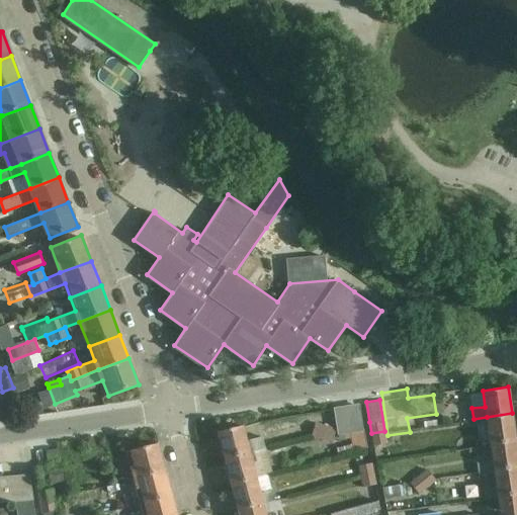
[(362,429),(358,404),(347,405),(351,431),(362,429)]
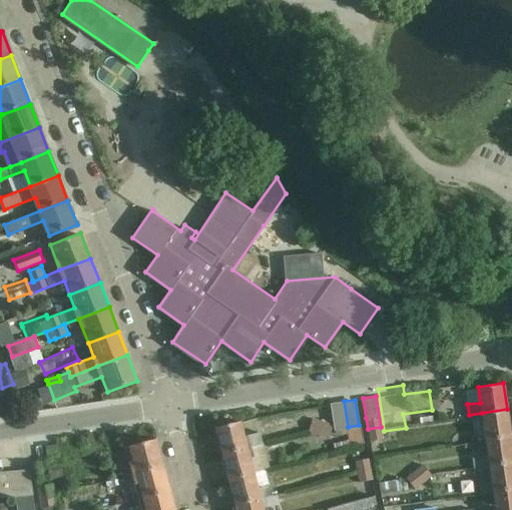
[(348,427),(344,401),(333,403),(337,428),(348,427)]
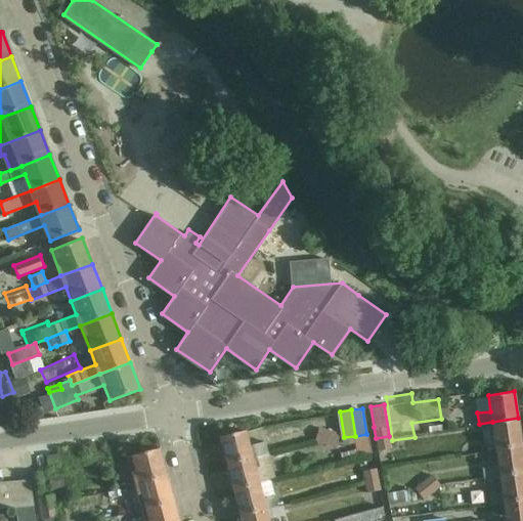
[(492,422),(496,447),(522,444),(518,418),(492,422)]
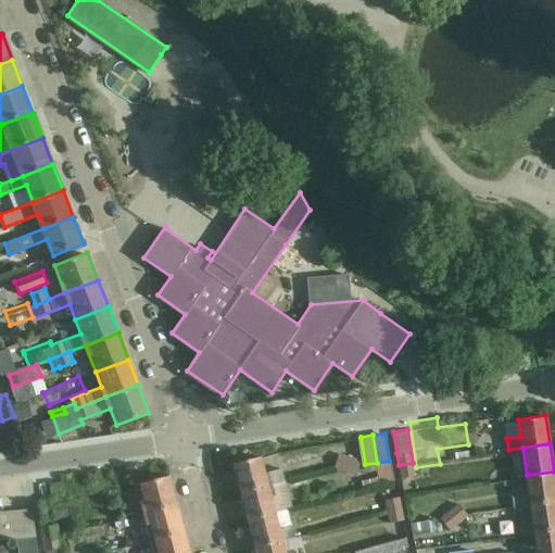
[(347,470),(351,456),(340,453),(336,466),(347,470)]
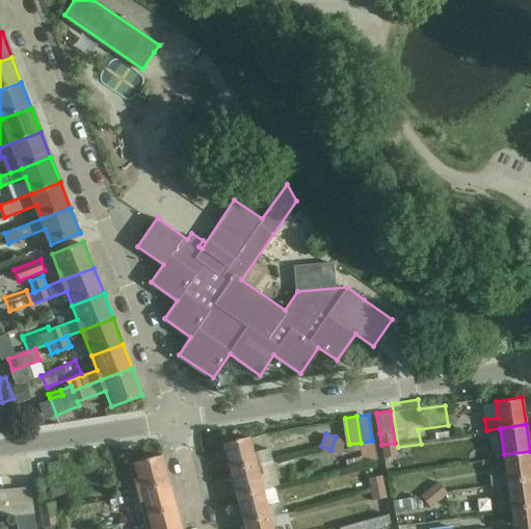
[(232,470),(257,464),(273,459),(270,447),(254,451),(249,437),(224,444),(232,470)]
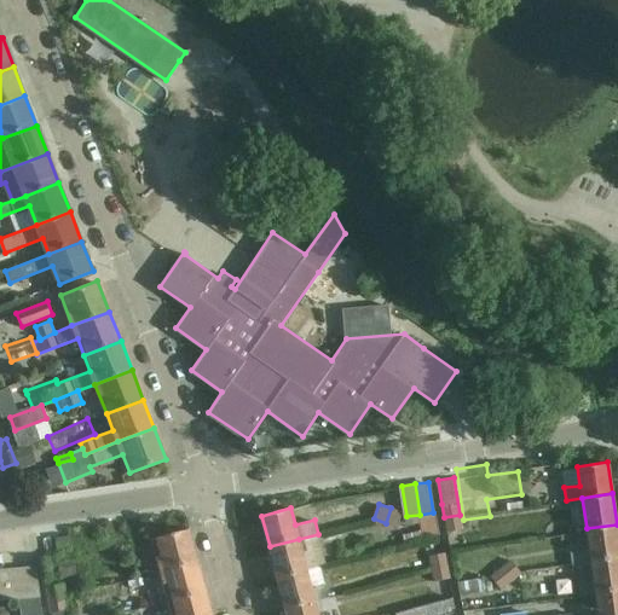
[(391,508),(386,523),(398,527),(403,512),(391,508)]
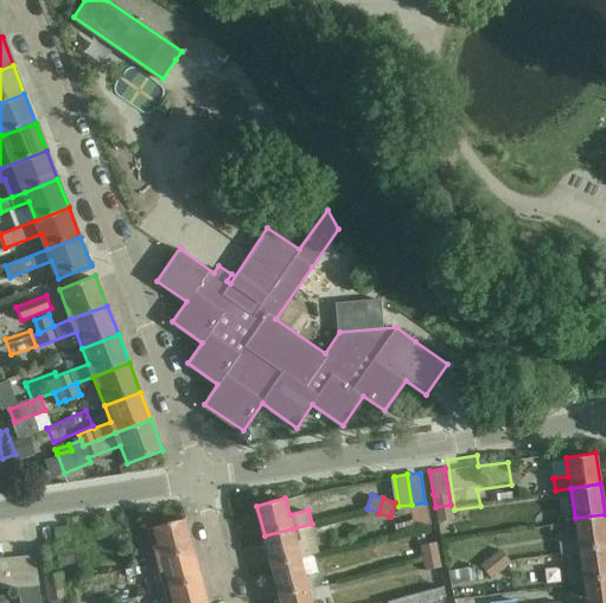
[(451,505),(435,507),(438,521),(452,519),(451,505)]
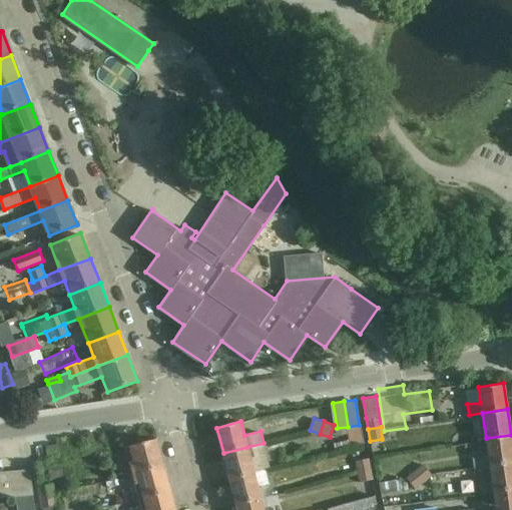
[(475,468),(490,466),(490,464),(511,460),(511,435),(486,438),(488,455),(473,456),(475,468)]
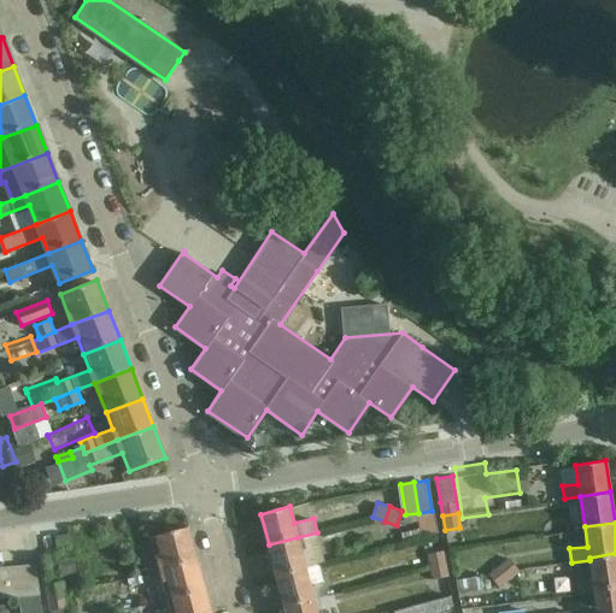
[(152,537),(158,560),(159,567),(197,558),(188,526),(152,537)]
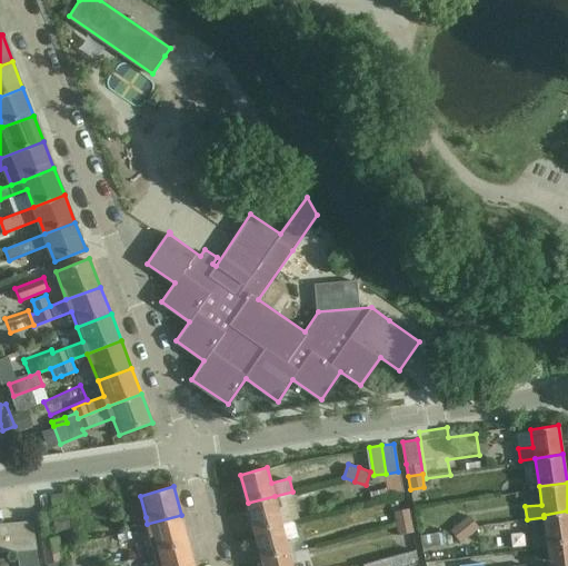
[(65,492),(63,492),(52,494),(53,506),(66,504),(65,492)]
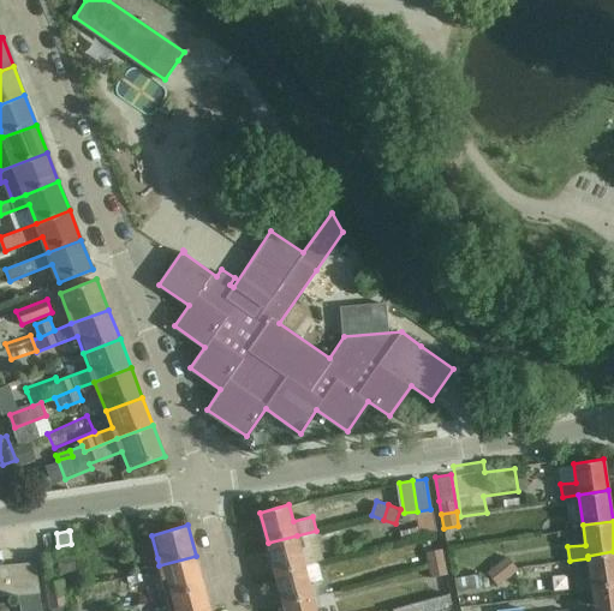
[(484,532),(466,534),(470,552),(487,550),(484,532)]
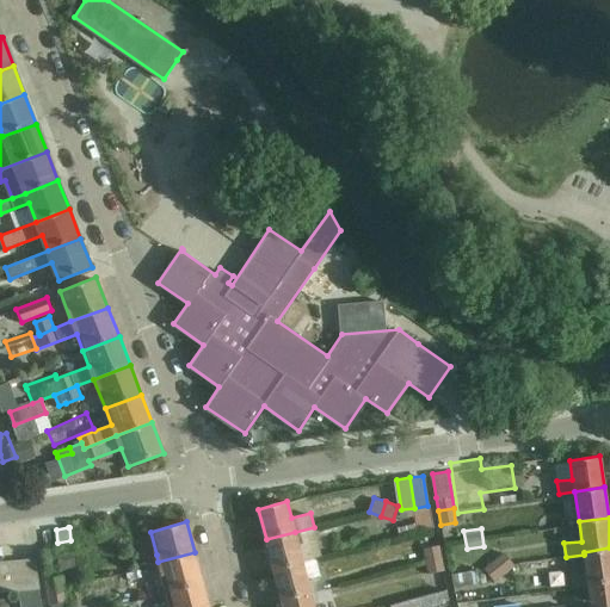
[(295,532),(266,539),(273,569),(302,562),(295,532)]
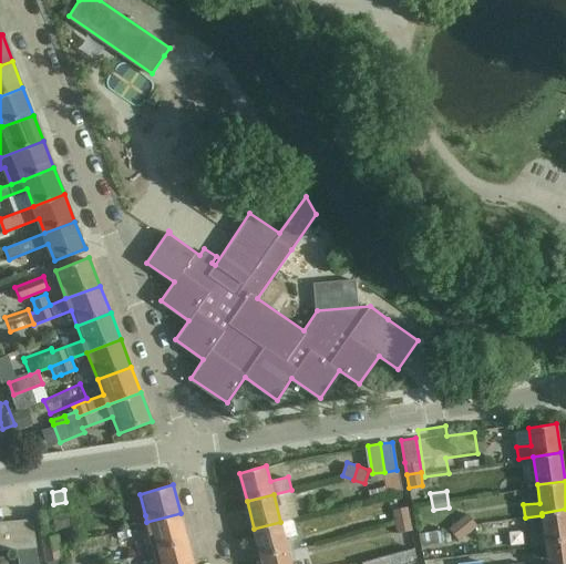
[(399,532),(412,530),(407,506),(394,509),(399,532)]
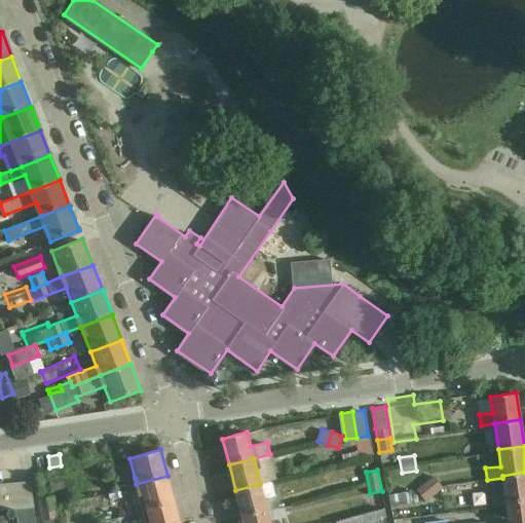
[(502,478),(507,502),(524,499),(524,472),(502,476),(502,478)]
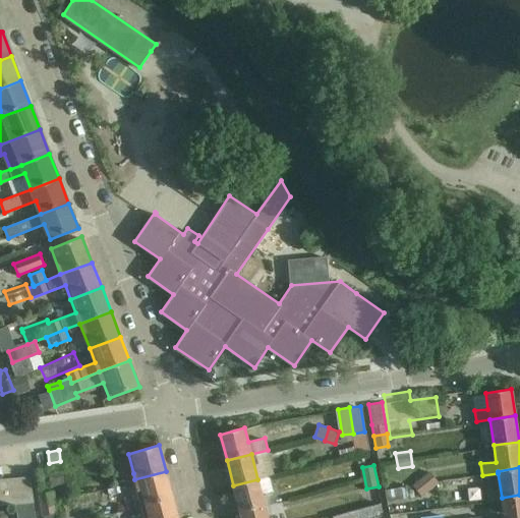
[(422,477),(430,487),(440,480),(430,470),(422,477)]
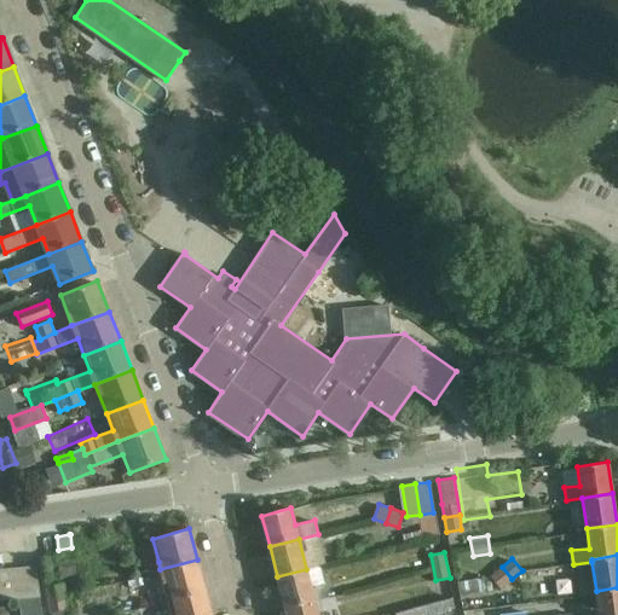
[(168,599),(206,590),(197,560),(160,569),(168,599)]
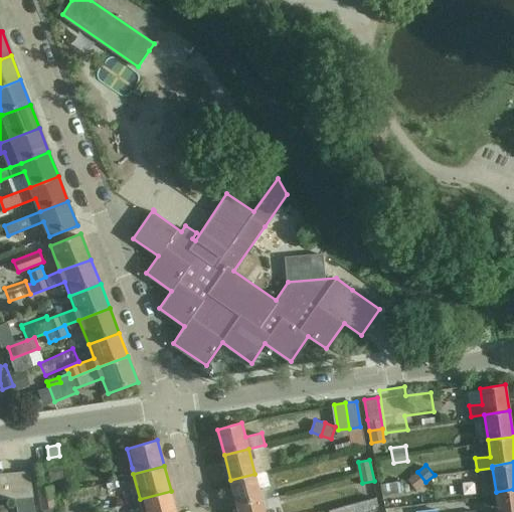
[(33,496),(30,472),(19,473),(21,497),(33,496)]
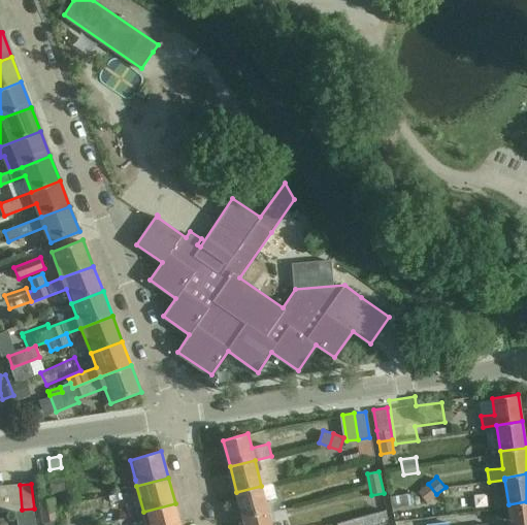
[(436,494),(428,484),(419,491),(428,501),(436,494)]
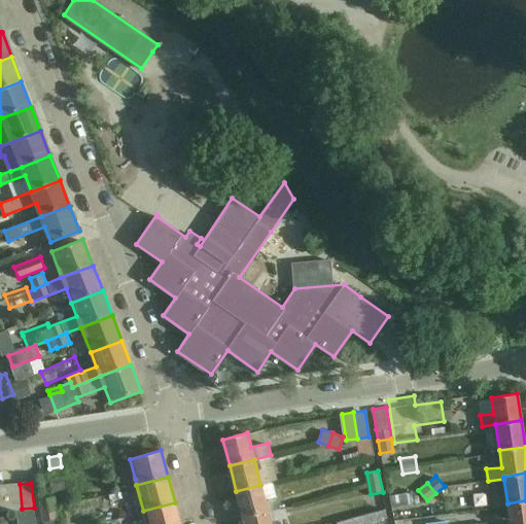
[(22,509),(20,484),(7,485),(10,510),(22,509)]
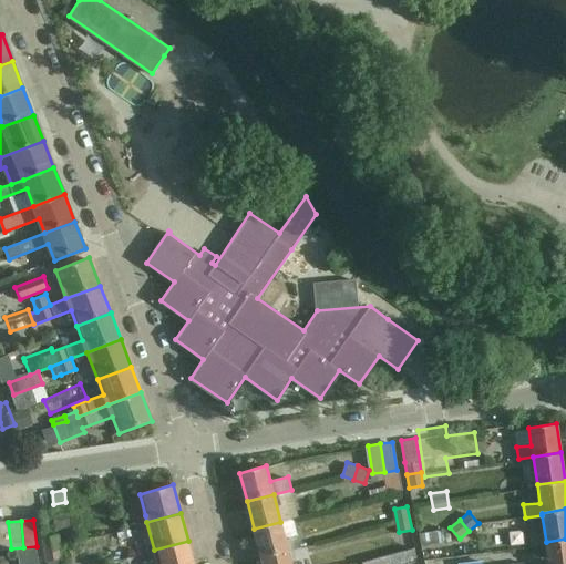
[(0,550),(11,549),(8,522),(0,522),(0,550)]
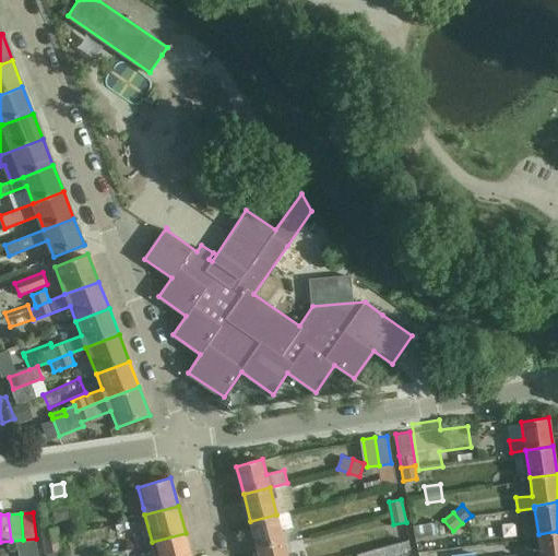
[(276,515),(250,521),(258,548),(297,539),(295,528),(282,531),(276,515)]
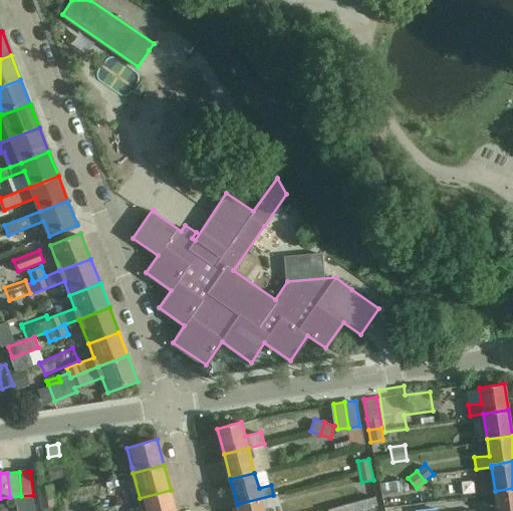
[(39,487),(43,508),(43,510),(54,510),(54,506),(56,505),(52,485),(39,487)]
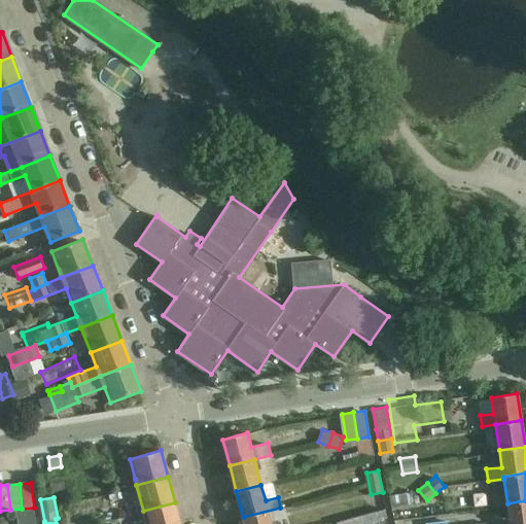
[(525,500),(507,503),(510,523),(525,523),(525,500)]
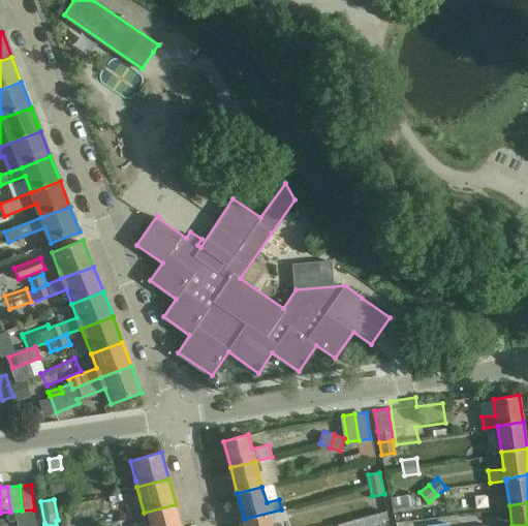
[(147,525),(181,525),(176,504),(144,513),(147,525)]
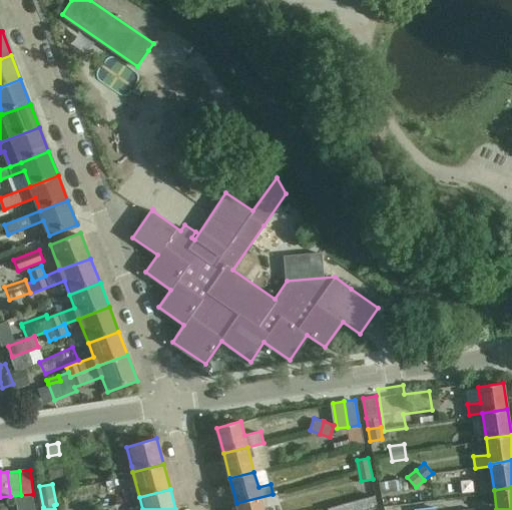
[(273,494),(236,503),(237,509),(264,509),(261,498),(274,495),(273,494)]
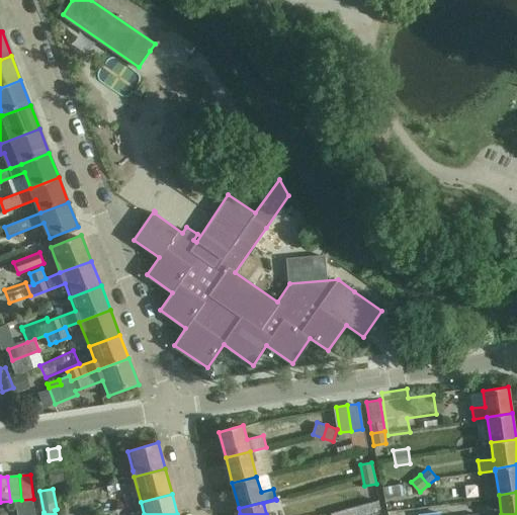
[(378,500),(332,513),(332,514),(356,514),(380,509),(378,500)]
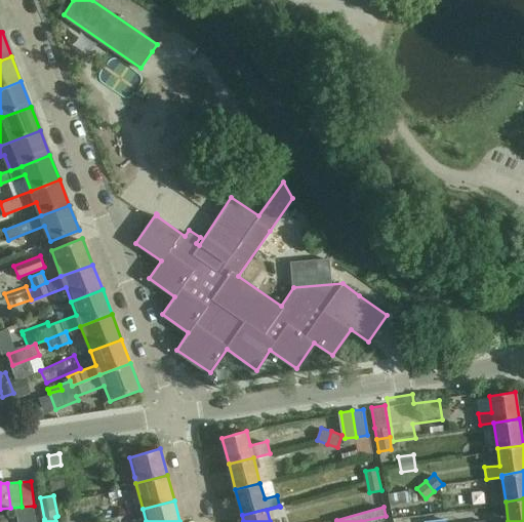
[(410,517),(430,518),(430,509),(410,508),(410,517)]
